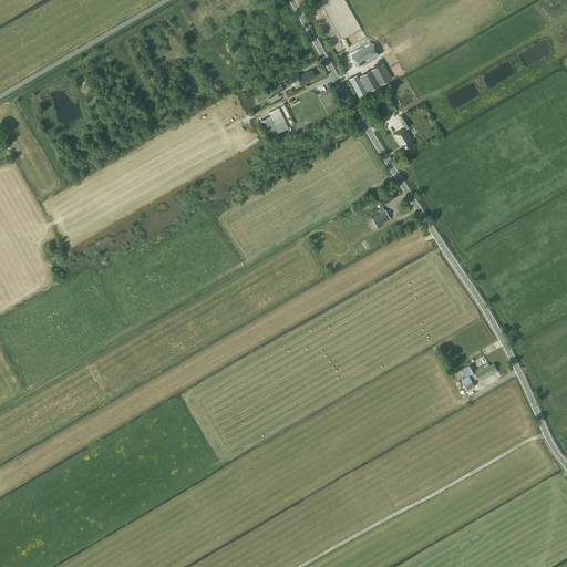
[(373,43),(351,55),(358,66),(379,54),(373,43)]
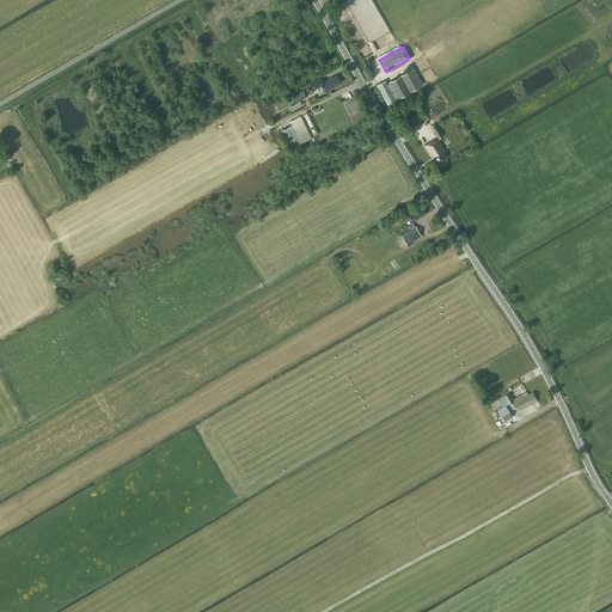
[(414,68),(389,83),(398,98),(422,85),(414,68)]
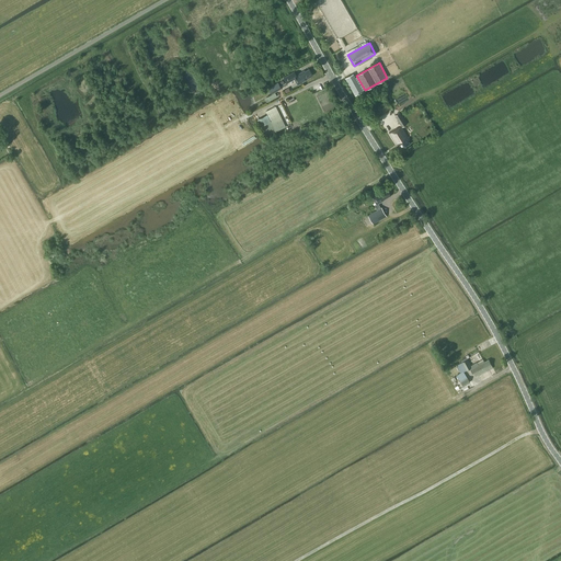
[(312,76),(309,69),(306,71),(305,70),(296,75),(295,71),(284,78),(286,82),(295,78),(298,84),(307,79),(312,76)]
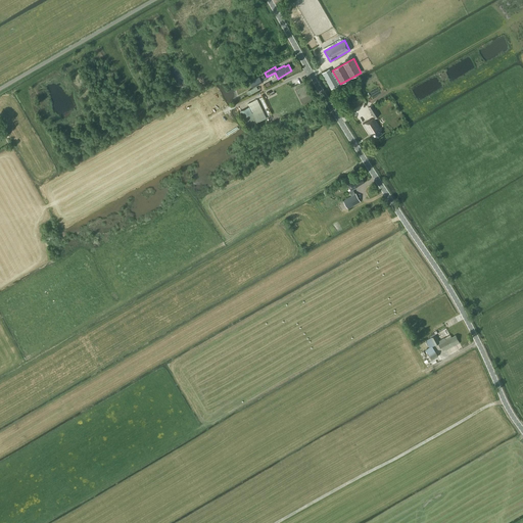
[(332,89),(338,85),(329,69),(323,73),(332,89)]
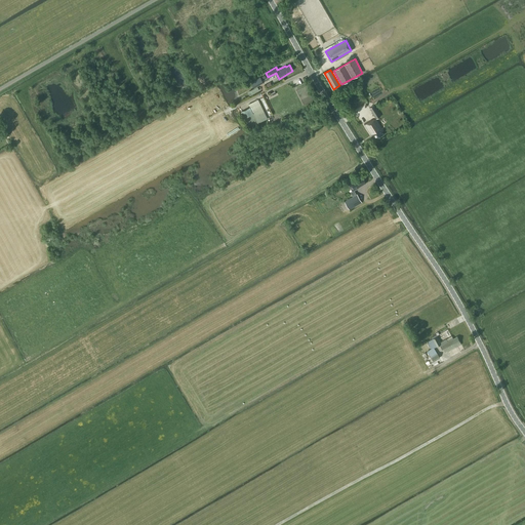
[(264,82),(260,77),(251,82),(254,87),(264,82)]
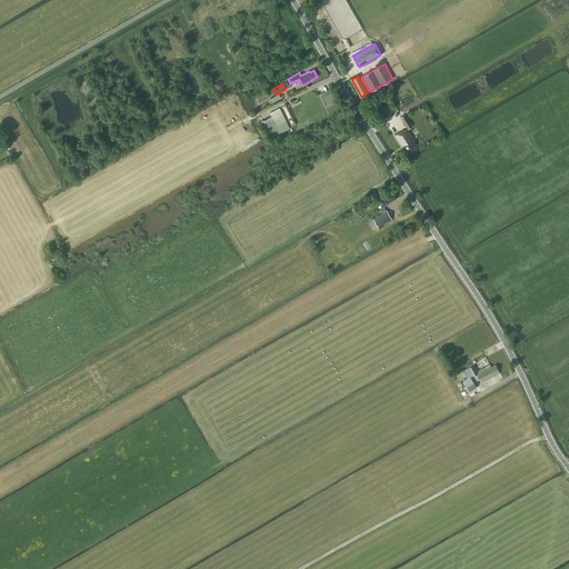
[(270,99),(272,102),(282,97),(280,93),(270,99)]
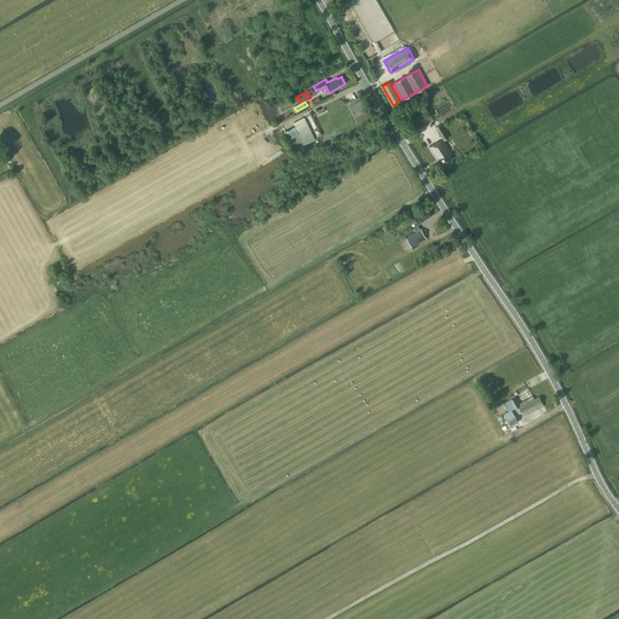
[(441,123),(435,127),(443,138),(428,146),(437,161),(440,158),(444,163),(452,158),(449,152),(451,151),(444,140),(449,137),(441,123)]
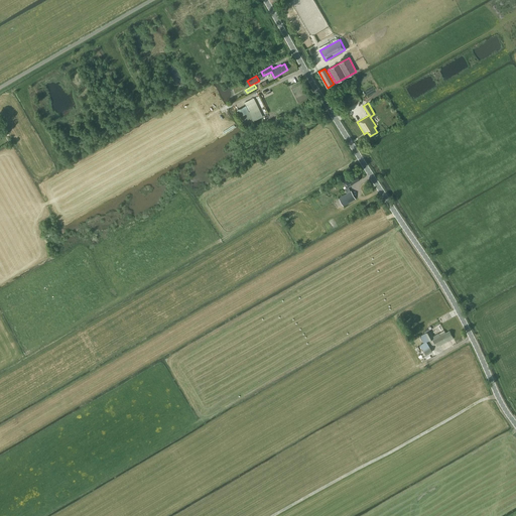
[(253,119),(246,105),(236,110),(243,124),(253,119)]
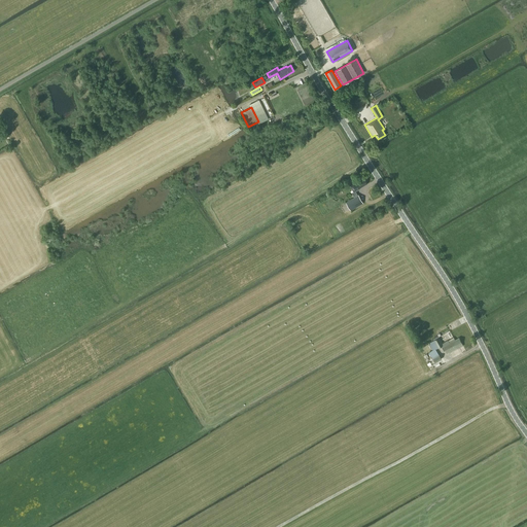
[(360,187),(367,183),(363,176),(359,178),(350,184),(354,191),(352,192),(355,197),(346,202),(351,210),(363,203),(358,195),(355,190),(361,187),(360,187)]
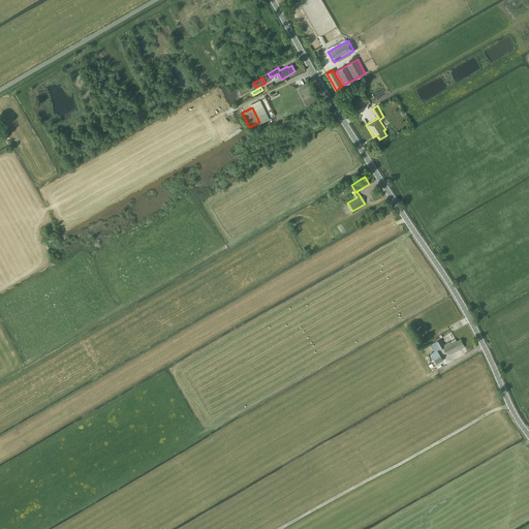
[(319,204),(324,213),(327,212),(328,214),(340,207),(337,201),(337,203),(333,196),(319,204)]
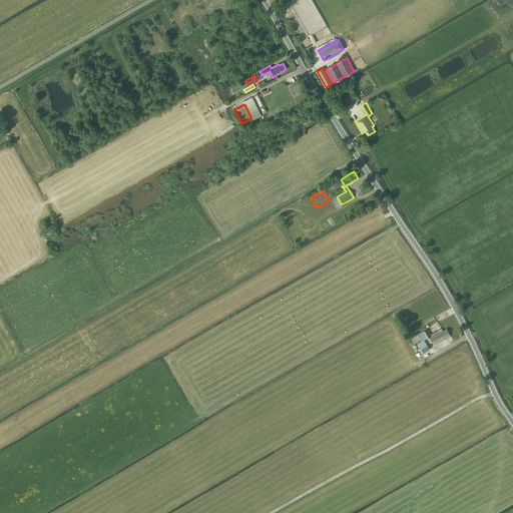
[(420,333),(424,340),(429,337),(432,342),(434,341),(435,344),(445,339),(446,340),(451,337),(447,329),(443,331),(442,329),(431,335),(426,327),(422,330),(422,331),(420,333)]
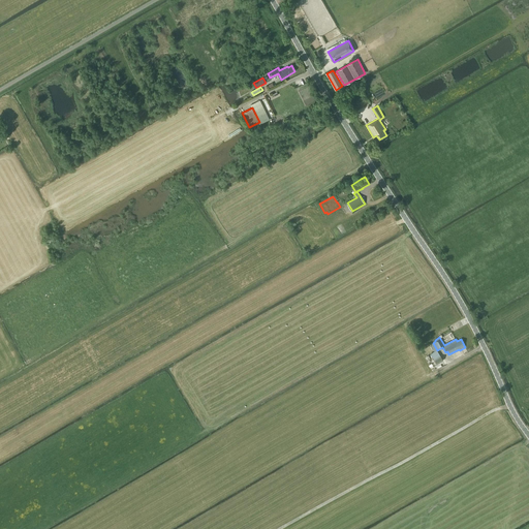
[(431,353),(437,364),(443,361),(437,350),(433,343),(430,344),(434,351),(431,353)]
